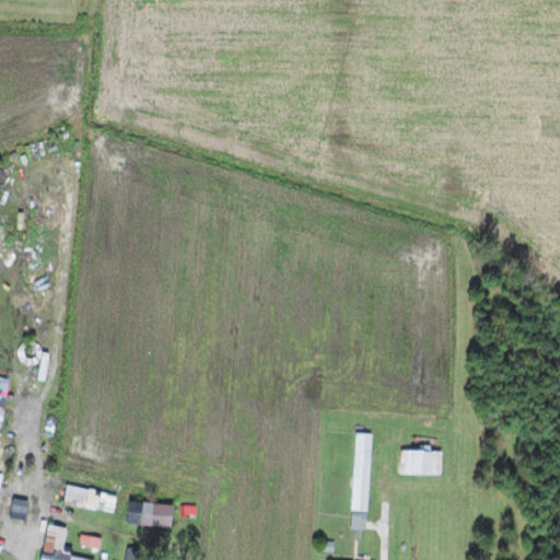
[(372,432),(356,432),(352,529),(368,529),(372,432)]
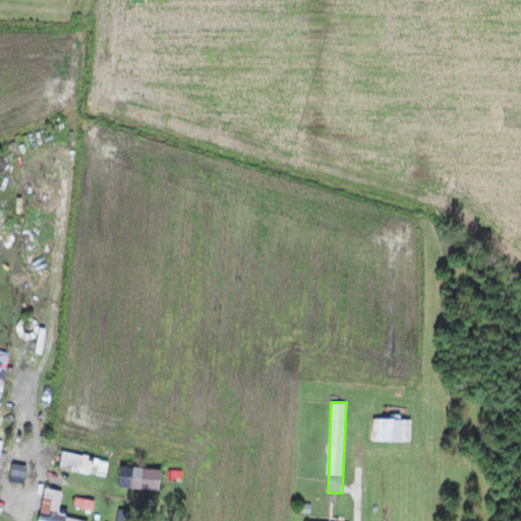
[(372,440),(412,441),(412,418),(401,418),(401,413),(393,413),(393,418),(373,417),(372,440)]
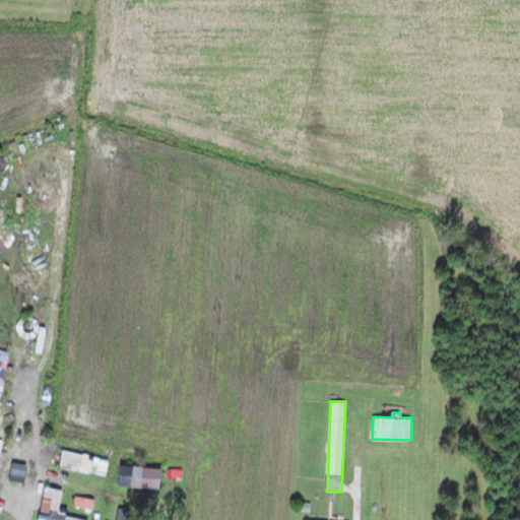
[(9,432),(22,435),(26,420),(13,416),(9,432)]
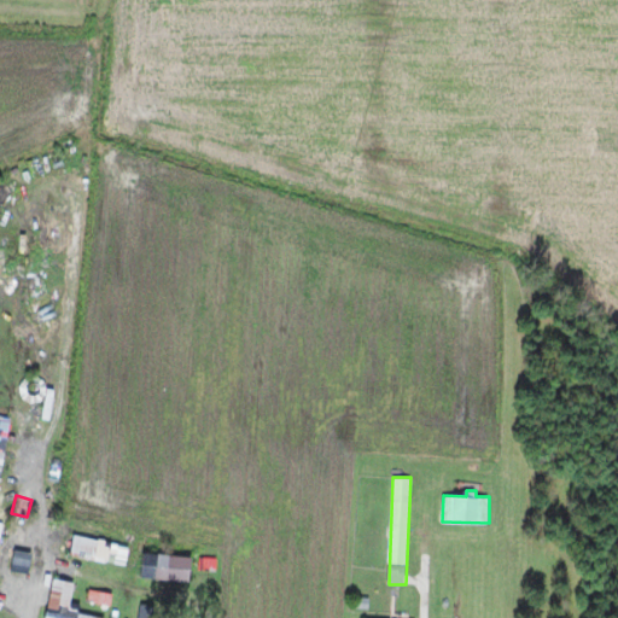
[(33,553),(16,549),(11,570),(29,573),(33,553)]
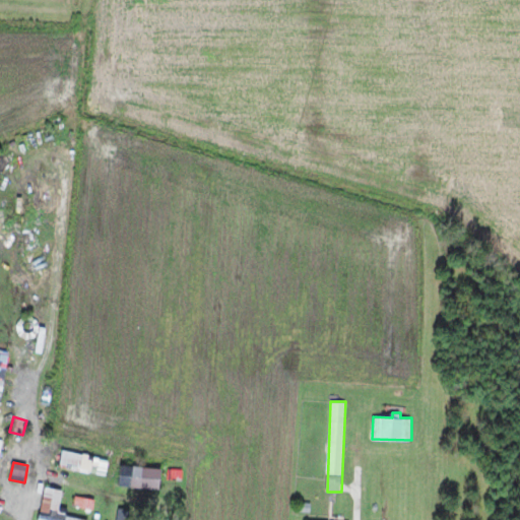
[(161,488),(163,467),(121,465),(120,485),(161,488)]
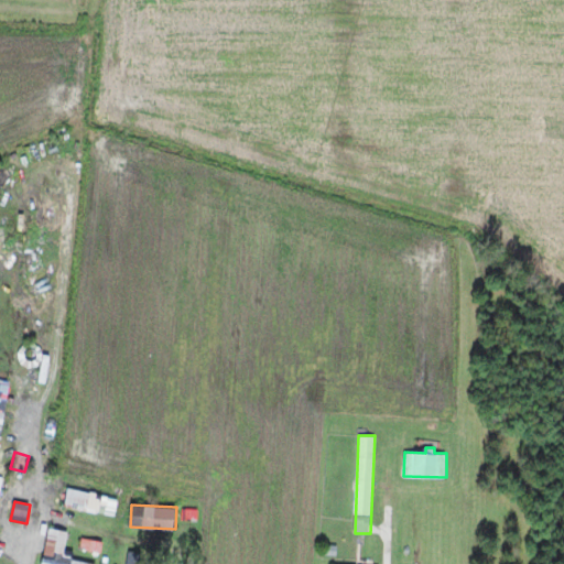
[(68,531),(49,527),(41,563),(96,563),(97,563),(64,556),(68,531)]
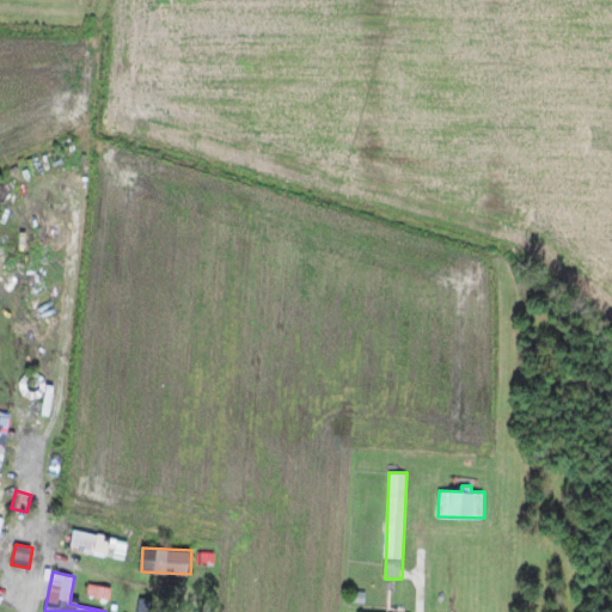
[(153,611),(155,599),(138,598),(135,611),(153,611)]
